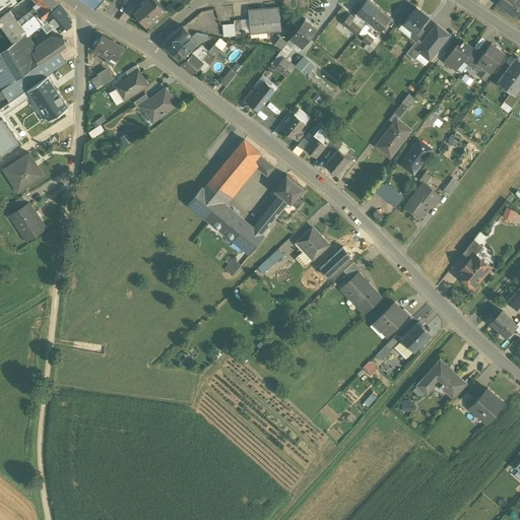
[(0,0),(0,17),(8,12),(13,8),(17,5),(13,0),(0,0)]
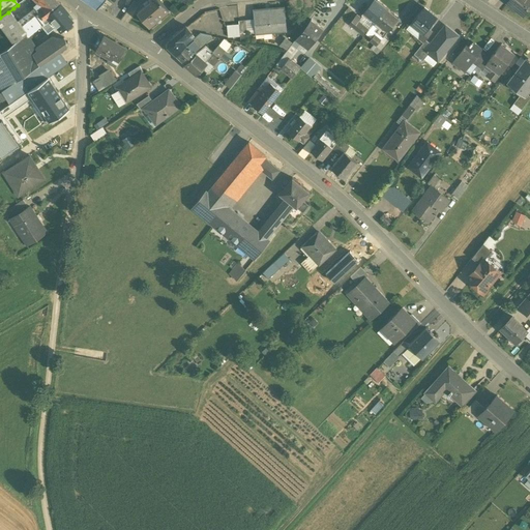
[(60,5),(55,0),(35,0),(42,8),(48,16),(60,5)]
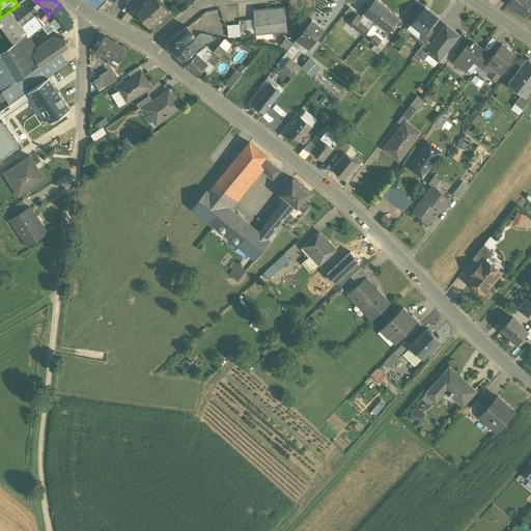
[(83,0),(98,9),(104,0),(83,0)]
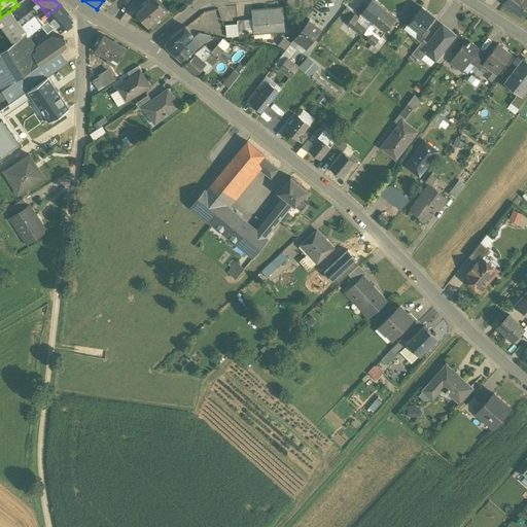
[(157,0),(148,0),(149,1),(136,13),(148,28),(168,11),(157,0)]
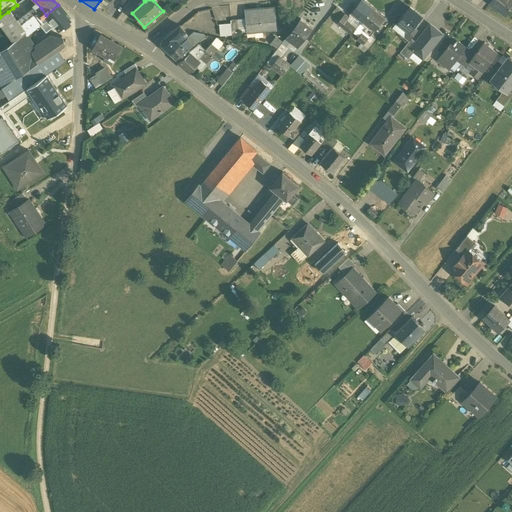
[(373,8),(362,0),(361,0),(351,12),(349,15),(350,15),(354,19),(356,16),(362,21),(373,8)]
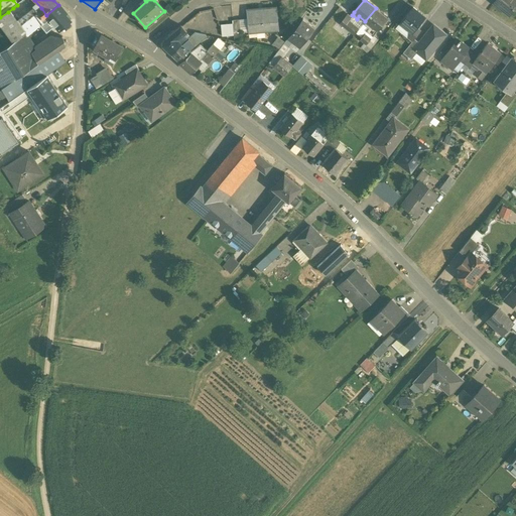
[(515,0),(495,0),(494,2),(509,15),(515,5),(515,0)]
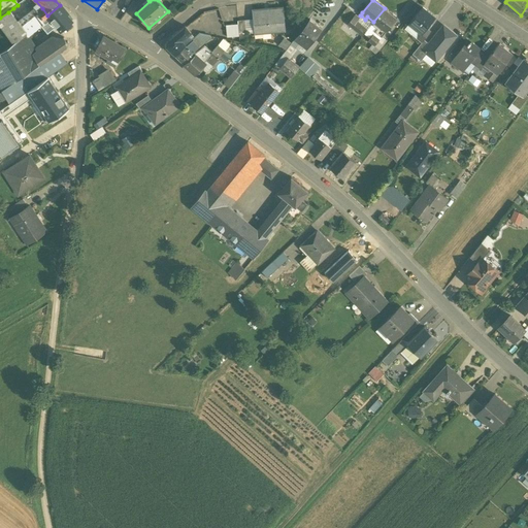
[(73,22),(60,5),(47,15),(47,17),(50,19),(65,37),(74,31),(73,22)]
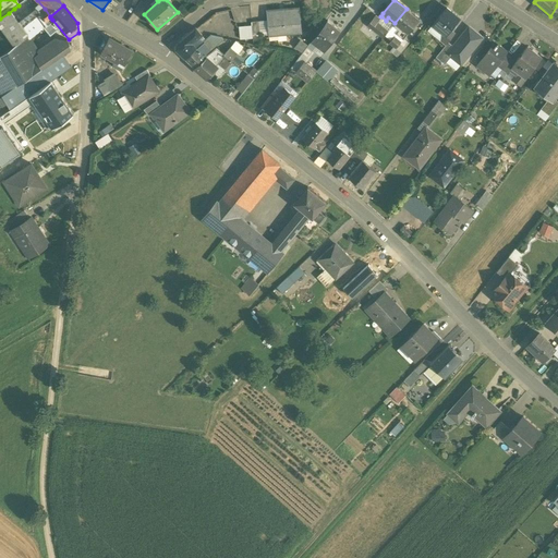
[(14,9),(9,13),(12,17),(19,13),(14,9)]
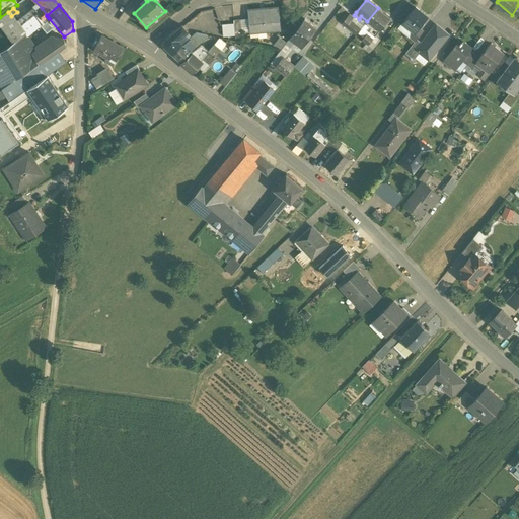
[(47,15),(42,8),(21,25),(17,25),(25,35),(26,38),(29,35),(34,31),(46,22),(49,18),(47,16),(47,15)]
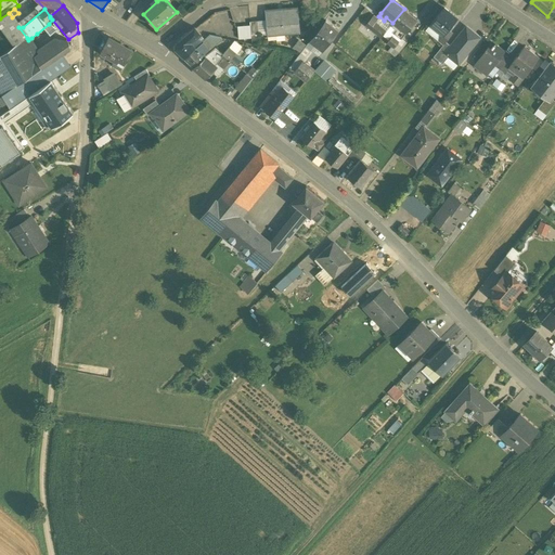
[(298,9),(282,10),(283,12),(266,14),(267,31),(276,31),(276,35),(300,33),(298,9)]
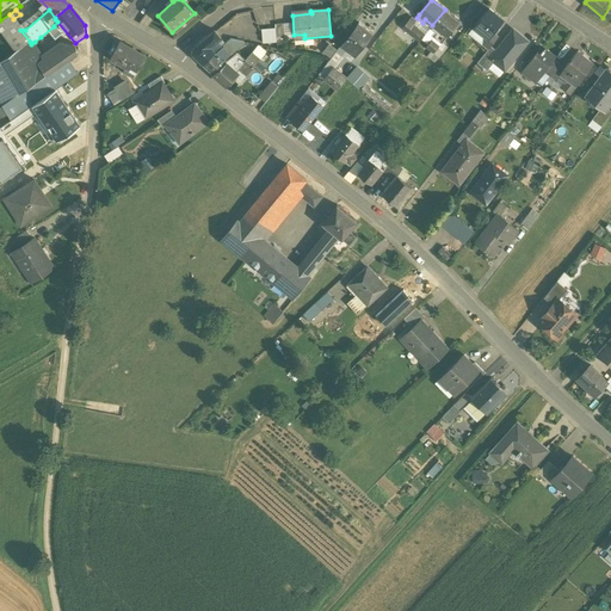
[(460,22),(445,10),(432,25),(446,37),(460,22)]
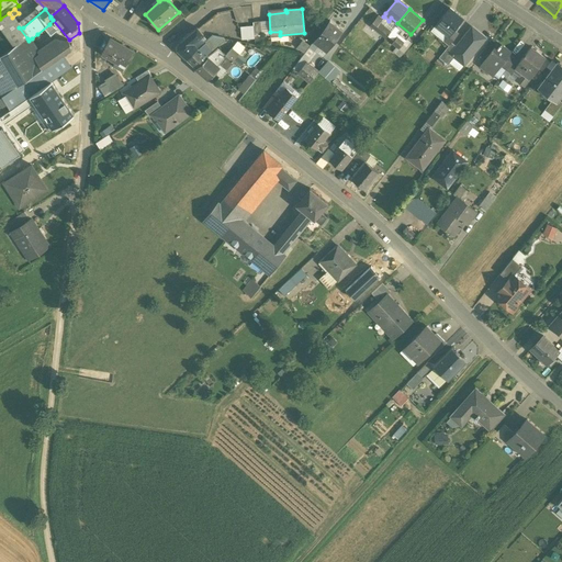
[(462,20),(449,9),(436,26),(448,36),(449,36),(453,32),(462,20)]
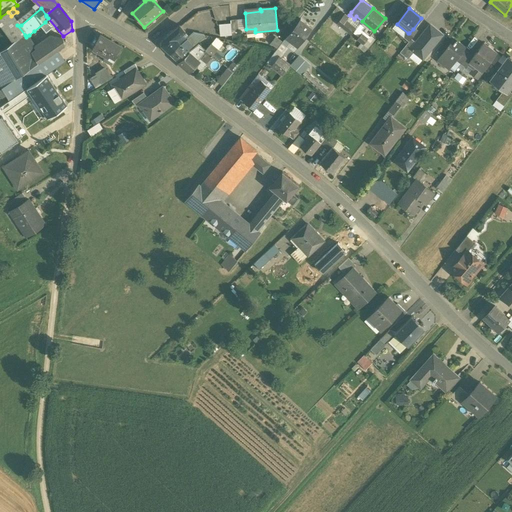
[(11,16),(8,12),(0,17),(0,25),(13,44),(16,42),(25,35),(17,25),(11,16)]
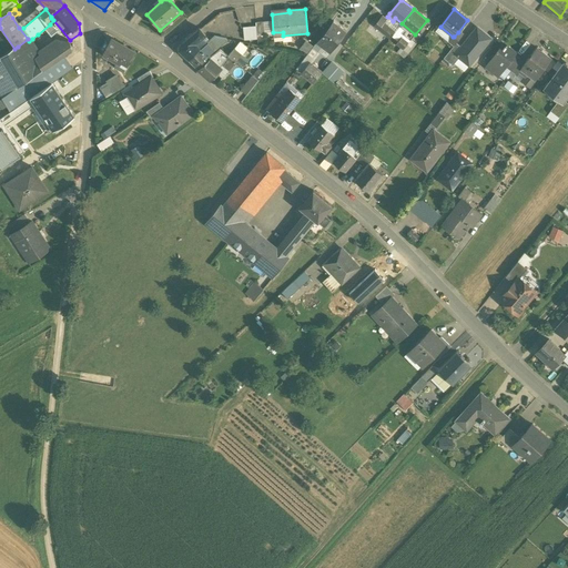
[(386,19),(383,16),(374,27),(382,32),(387,26),(389,22),(386,19)]
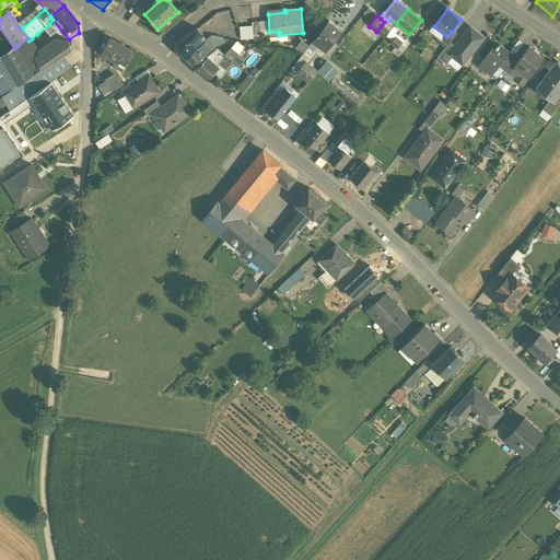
[(389,18),(387,21),(383,16),(381,19),(384,22),(382,25),(389,32),(394,26),(396,23),(389,18)]
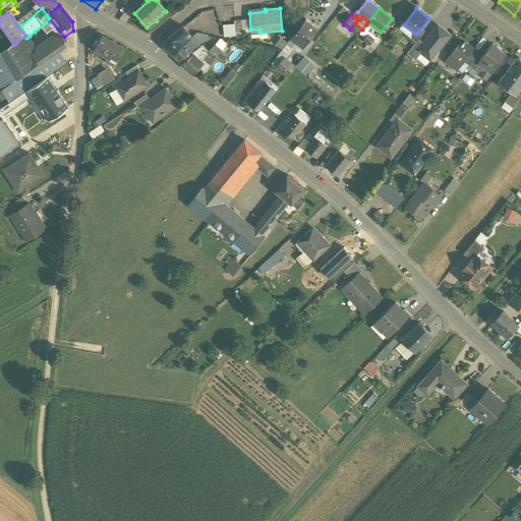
[(305,19),(292,38),(297,42),(304,47),(317,29),(305,19)]
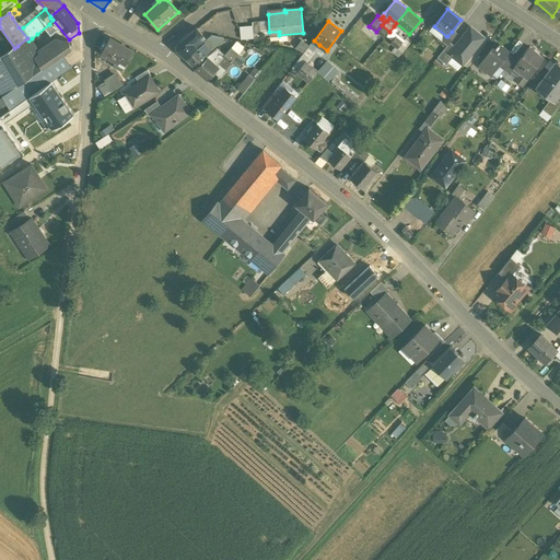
[(260,22),(252,23),(253,26),(254,36),(261,35),(260,22)]
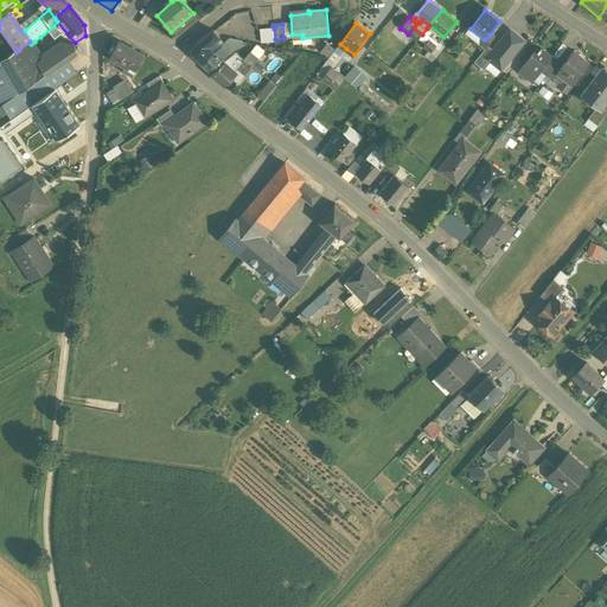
[(443,37),(429,25),(427,29),(433,33),(430,37),(439,43),(443,37)]
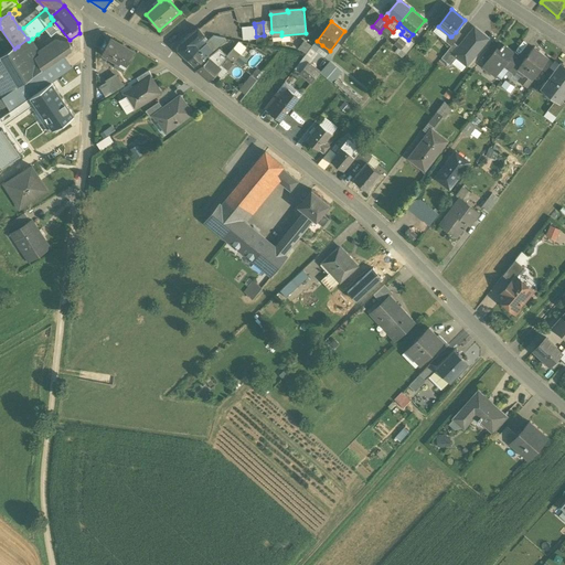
[(385,25),(380,32),(387,39),(390,35),(393,32),(385,25)]
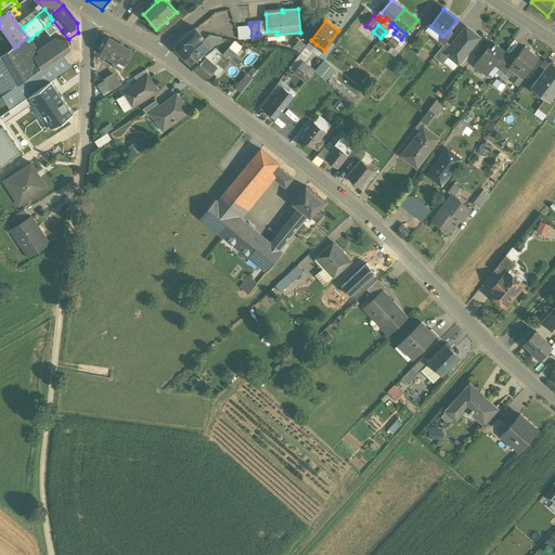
[(250,26),(237,27),(239,39),(252,38),(252,36),(250,26)]
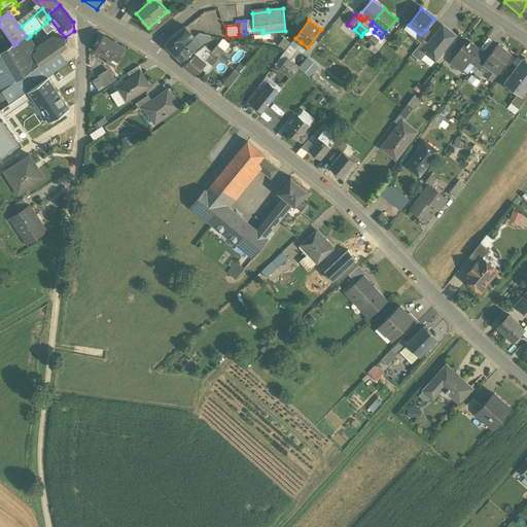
[(366,30),(363,33),(370,38),(373,35),(379,40),(381,37),(374,32),(376,29),(371,25),(366,30)]
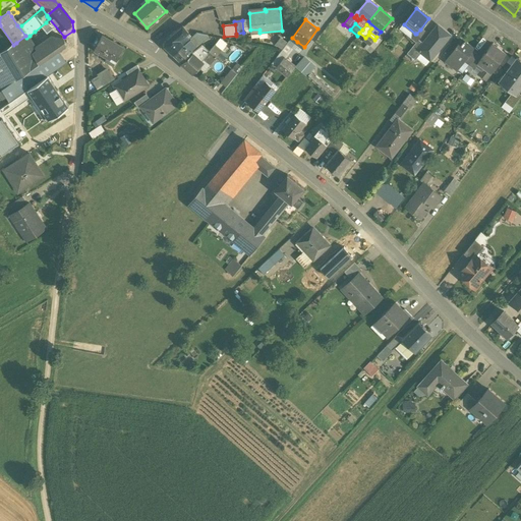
[(187,33),(182,26),(174,34),(173,34),(164,42),(164,47),(173,55),(180,48),(182,46),(181,44),(184,41),(185,43),(188,41),(191,39),(187,34),(187,33)]
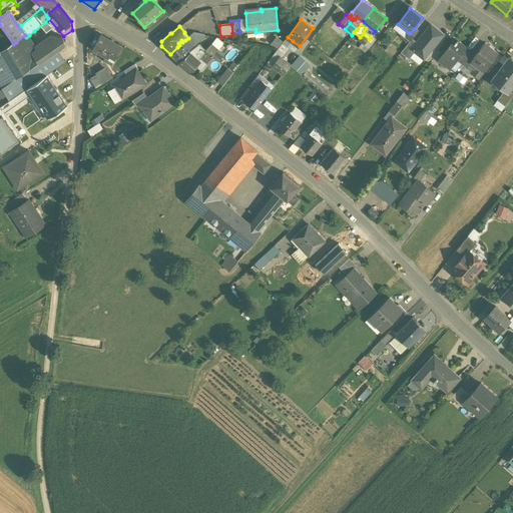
[(417,43),(412,50),(415,53),(424,59),(443,36),(431,26),(417,43)]
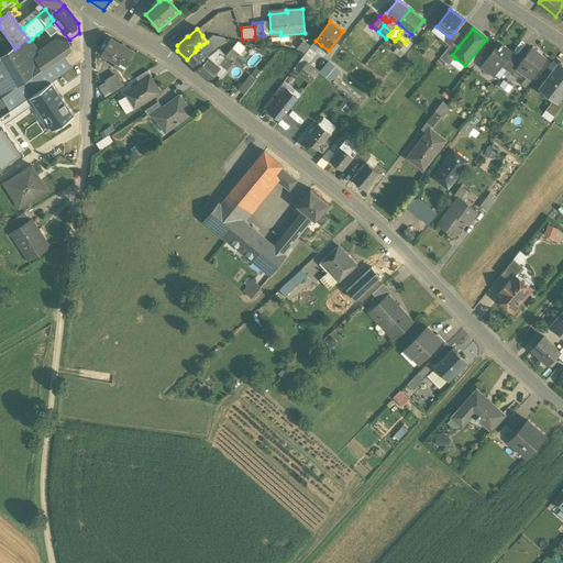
[(450,36),(449,36),(444,42),(450,46),(452,43),(459,35),(454,32),(450,36)]
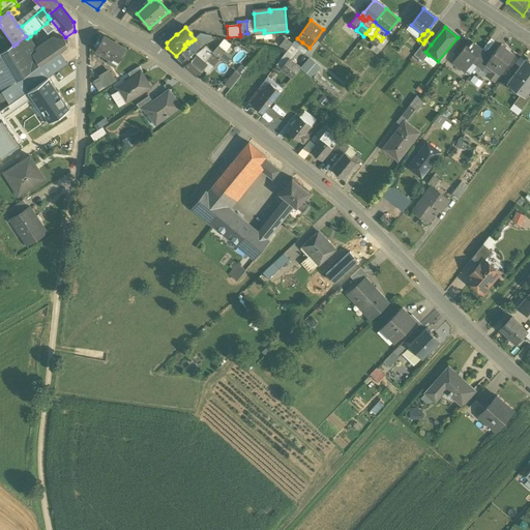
[(53,42),(27,62),(33,71),(59,53),(68,46),(76,40),(75,31),(65,37),(63,39),(53,42)]
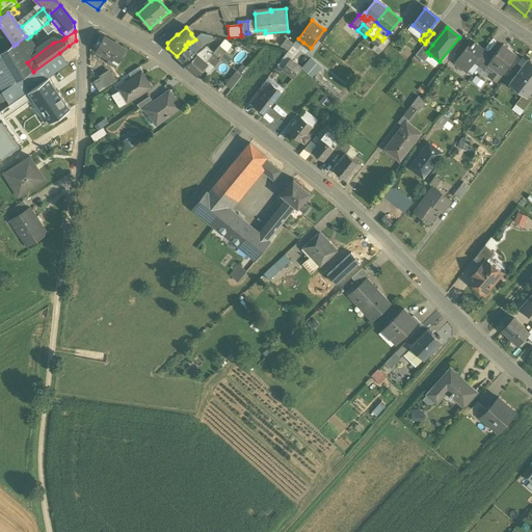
[(213,36),(202,34),(195,40),(192,42),(198,49),(211,38),(213,36)]
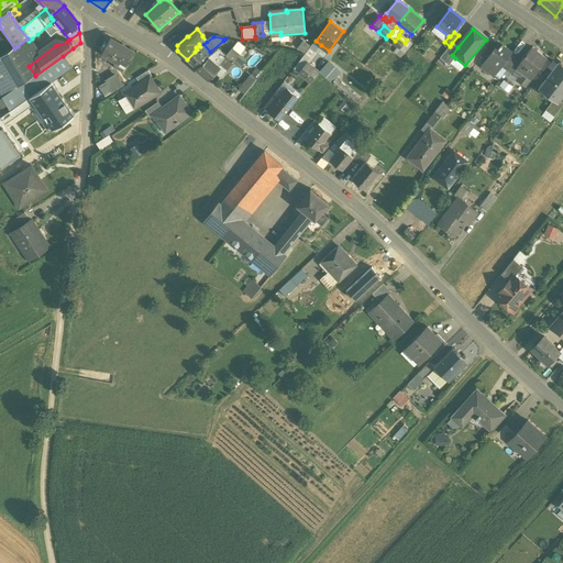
[(405,43),(398,37),(395,41),(393,44),(397,48),(399,50),(405,43)]
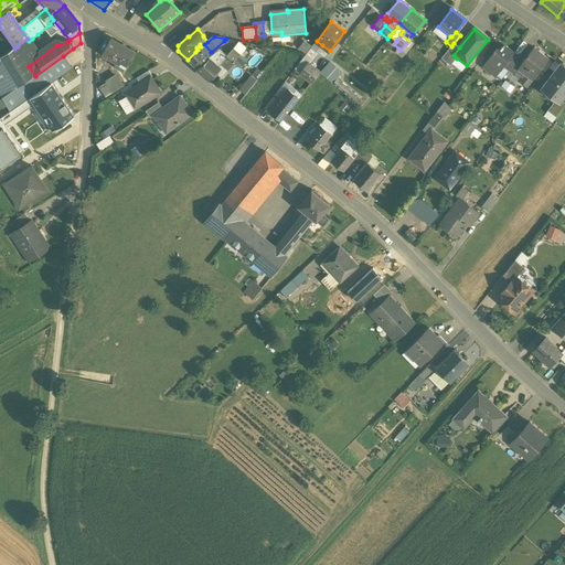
[(134,53),(110,40),(108,44),(105,42),(100,49),(104,51),(102,54),(119,64),(120,62),(126,65),(134,53)]
